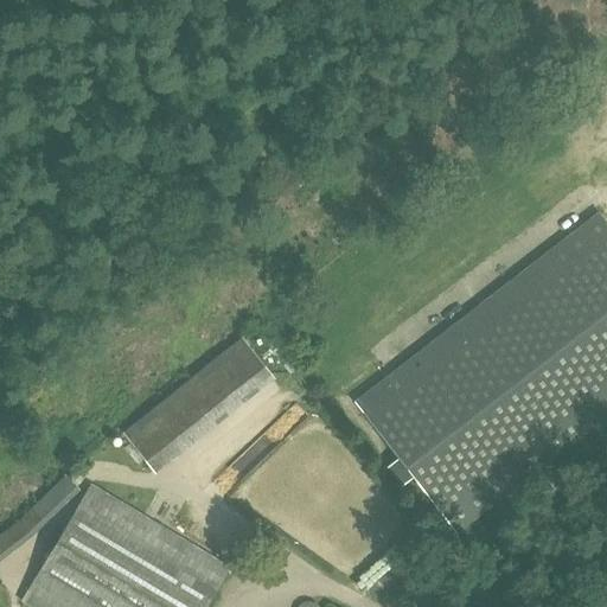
[(355,402),(457,534),(606,416),(606,223),(599,213),(355,402)]
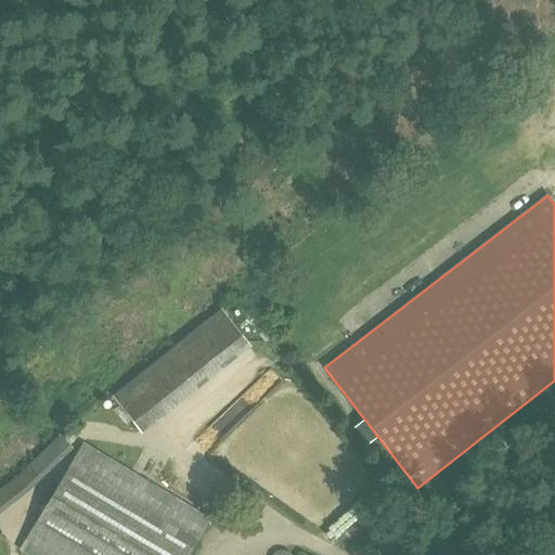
[(112,396),(141,434),(250,347),(221,309),(112,396)]
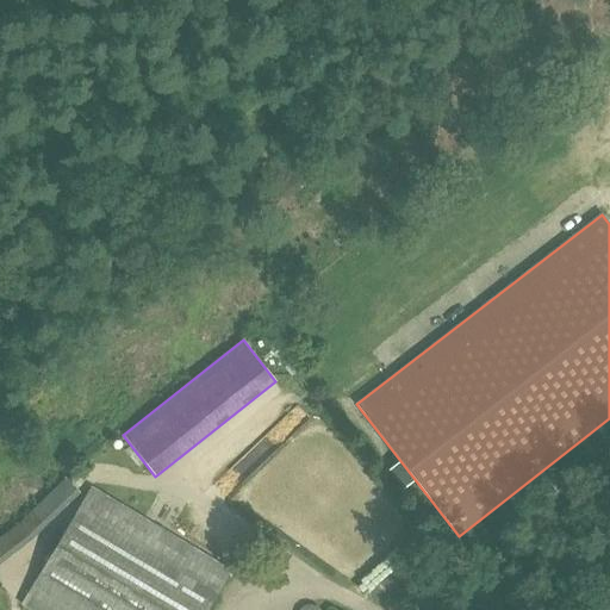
[(0,539),(0,564),(33,537),(80,493),(66,479),(20,523),(0,539)]
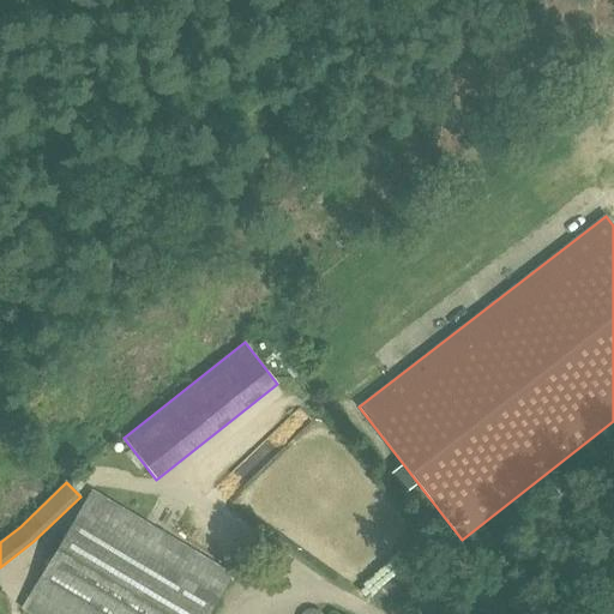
[(22,608),(31,613),(210,613),(234,575),(92,491),(22,608)]
